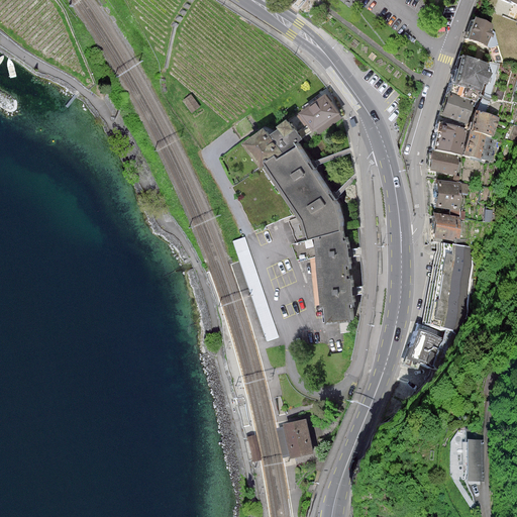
[(474,15),(466,36),(486,43),(494,22),(474,15)]
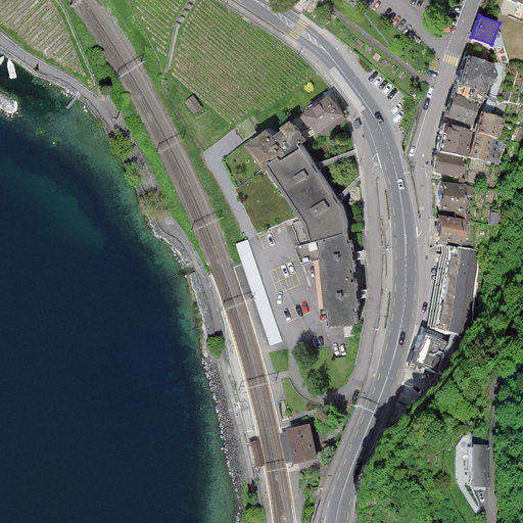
[(490,65),(467,58),(448,113),(472,121),(490,65)]
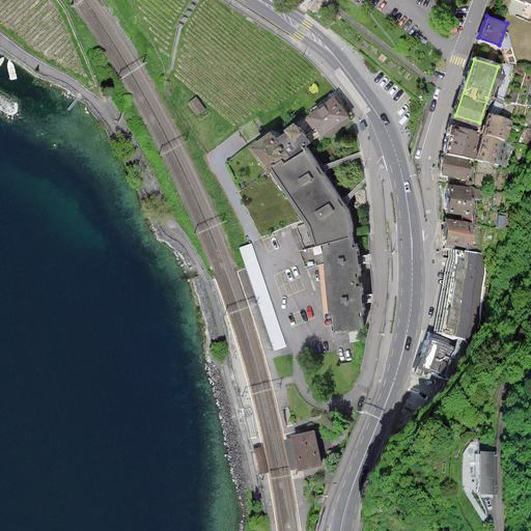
[(203,108),(193,95),(187,102),(197,114),(203,108)]
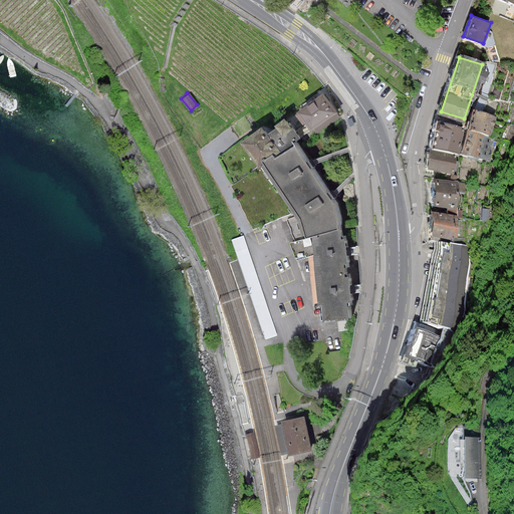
[(268,124),(250,137),(269,166),(299,146),(340,118),(325,96),(298,114),(307,127),(301,132),(291,115),(284,120),(286,123),(273,133),(268,124)]
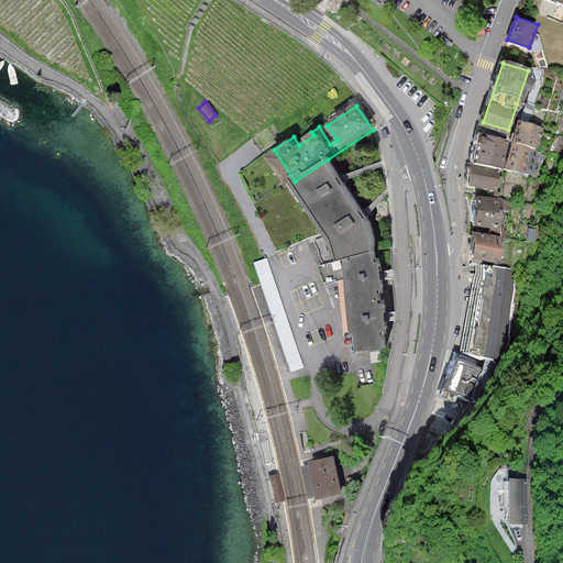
[(540,128),(520,122),(507,167),(536,175),(542,152),(533,148),(540,128)]
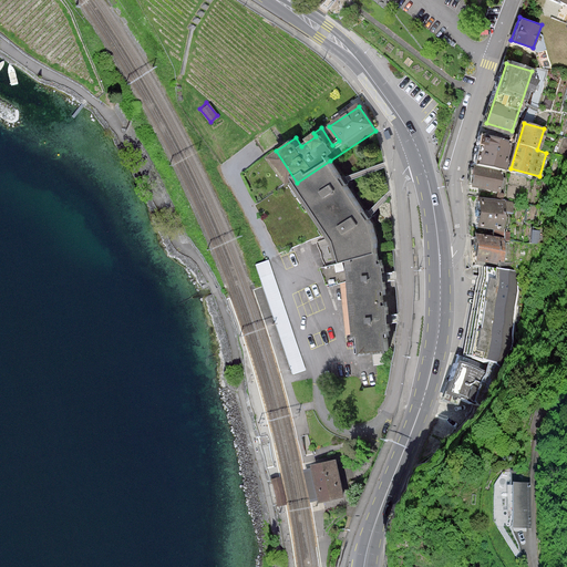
[(509,142),(484,136),(477,162),(504,167),(509,142)]
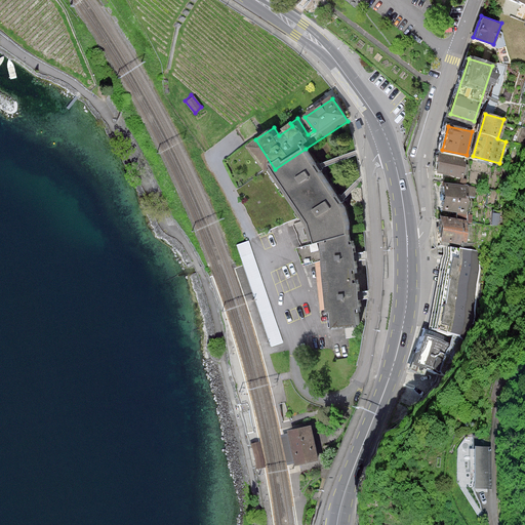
[(347,206),(306,149),(275,169),(313,224),(318,241),(325,240),(355,237),(347,206)]
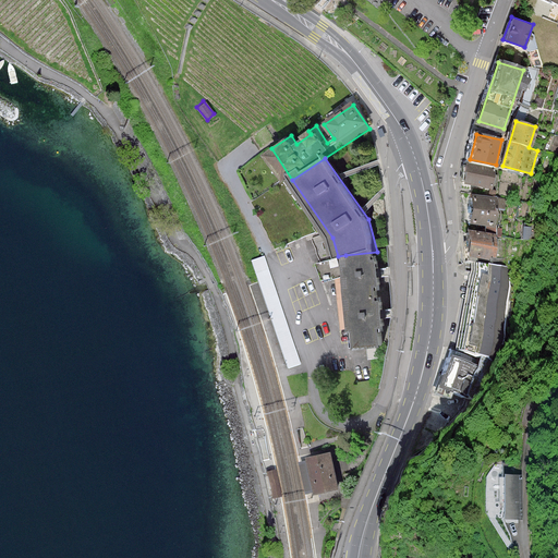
[(495,169),(469,164),(465,181),(492,186),(495,169)]
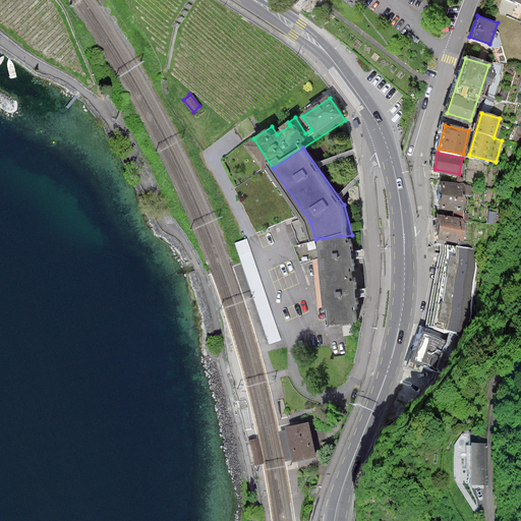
[(471,186),(441,183),(439,207),(463,209),(464,194),(470,194),(471,186)]
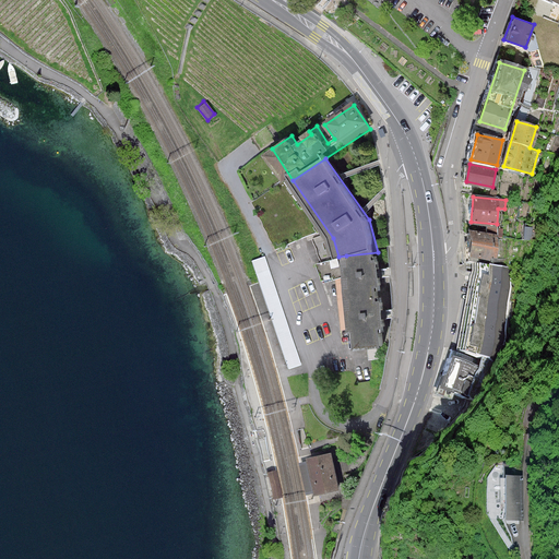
[(495,257),(497,235),(472,232),(470,254),(495,257)]
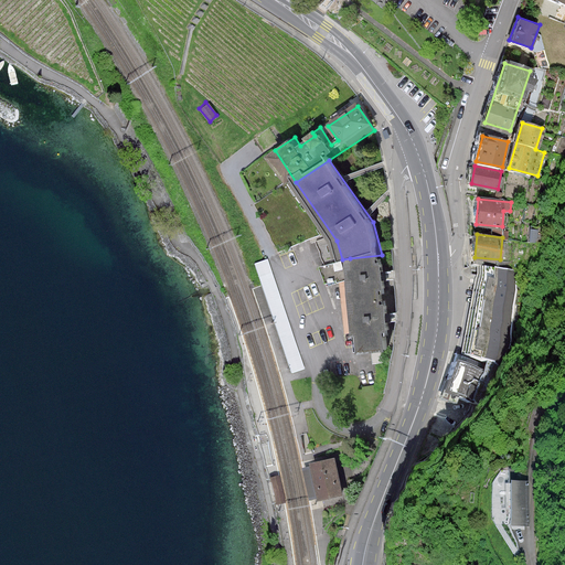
[(388,348),(382,255),(350,258),(352,278),(360,351),(388,348)]
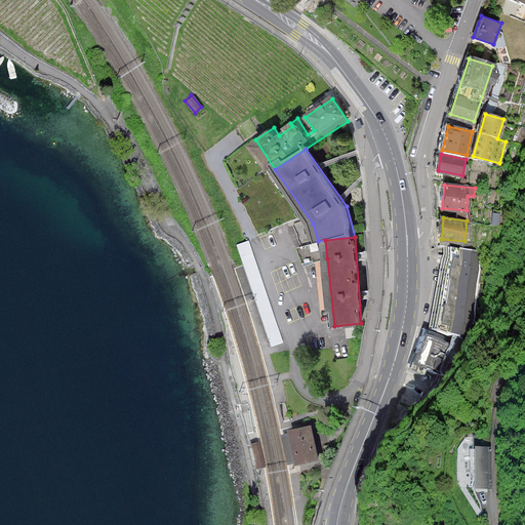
[(248,240),(236,244),(270,347),(282,342),(248,240)]
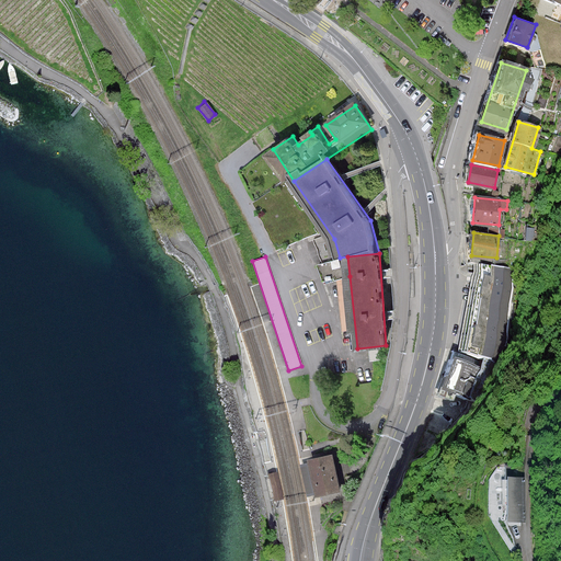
[(350,276),(347,256),(340,258),(321,261),(327,278),(340,275),(340,277),(350,276)]
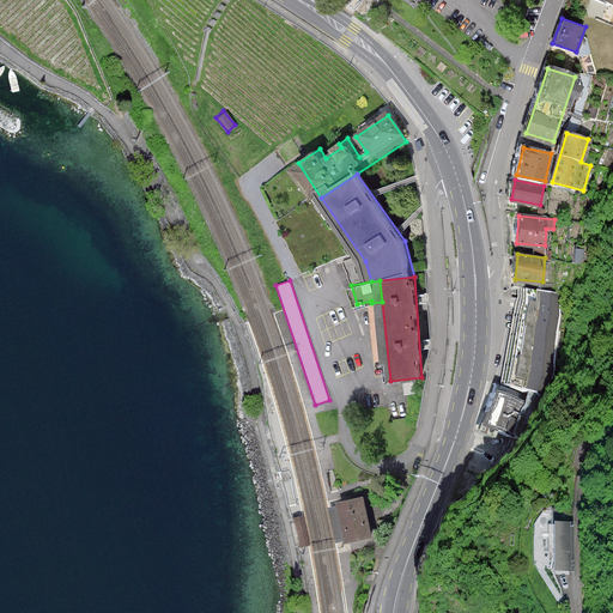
[(505,382),(536,389),(558,293),(527,286),(505,382)]
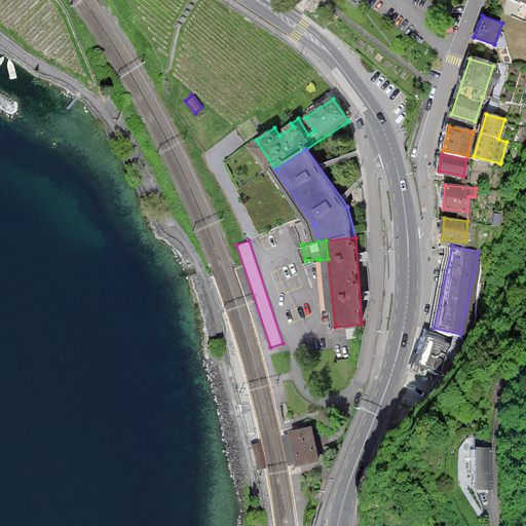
[(441,375),(452,346),(429,337),(417,365),(441,375)]
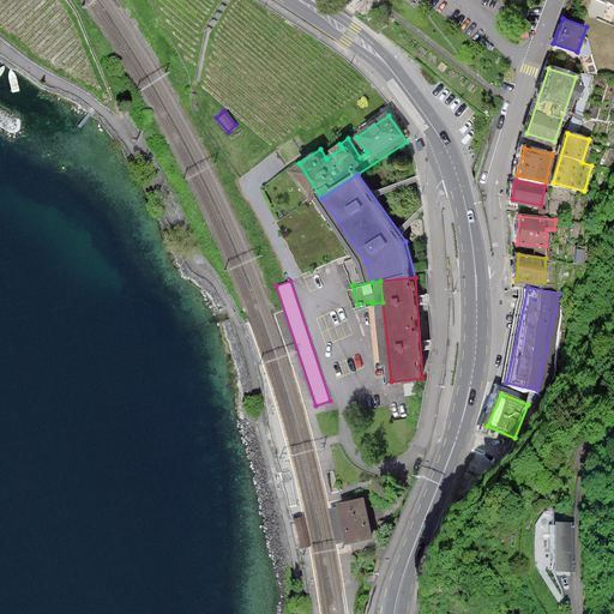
[(350,540),(375,535),(368,498),(343,503),(343,505),(350,540)]
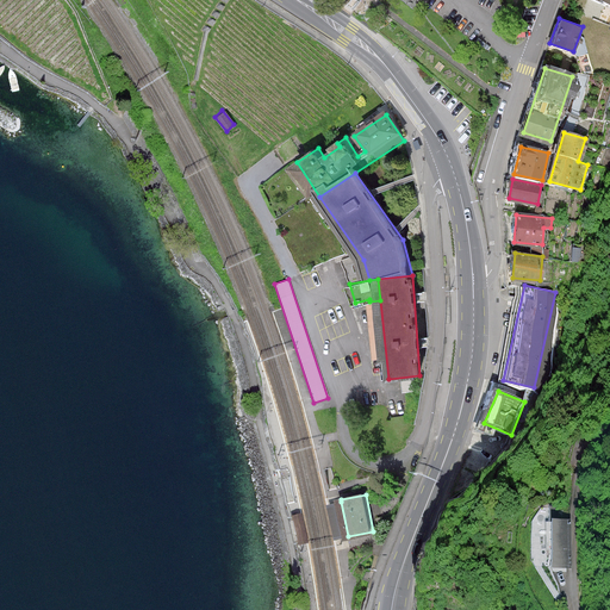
[(348,536),(341,502),(329,504),(335,536),(338,535),(338,539),(348,536)]
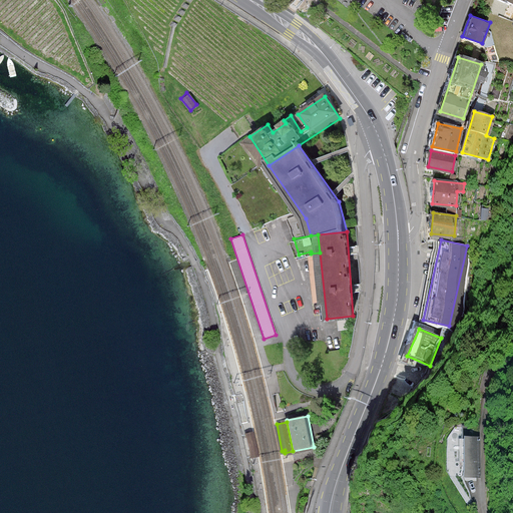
[(253,432),(245,434),(250,458),(259,457),(253,432)]
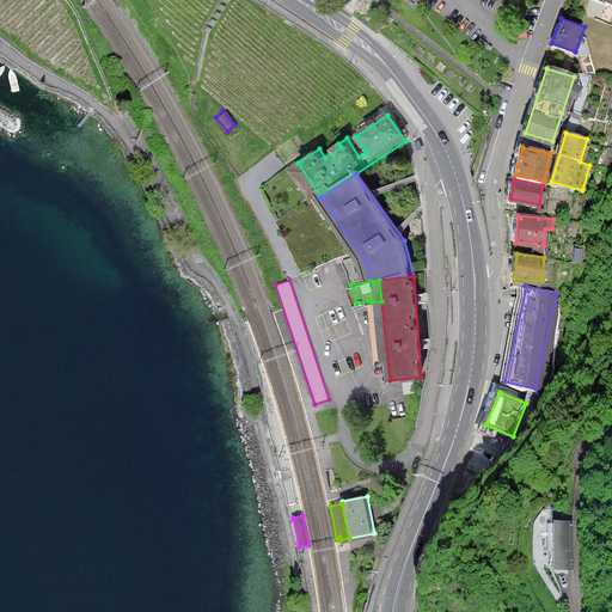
[(569,571),(570,520),(539,520),(538,571),(569,571)]
